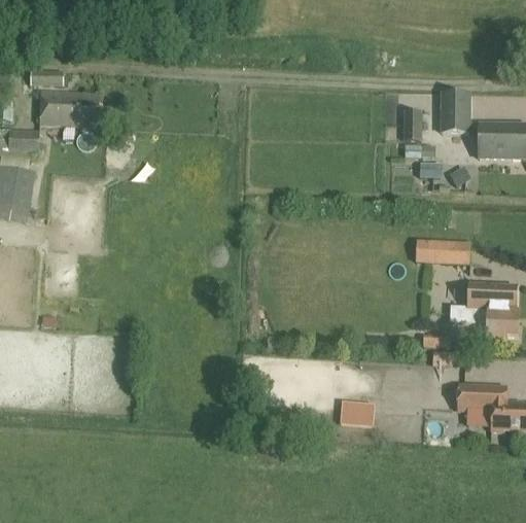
[(63,70),(28,69),(27,69),(26,84),(63,84),(63,70)]
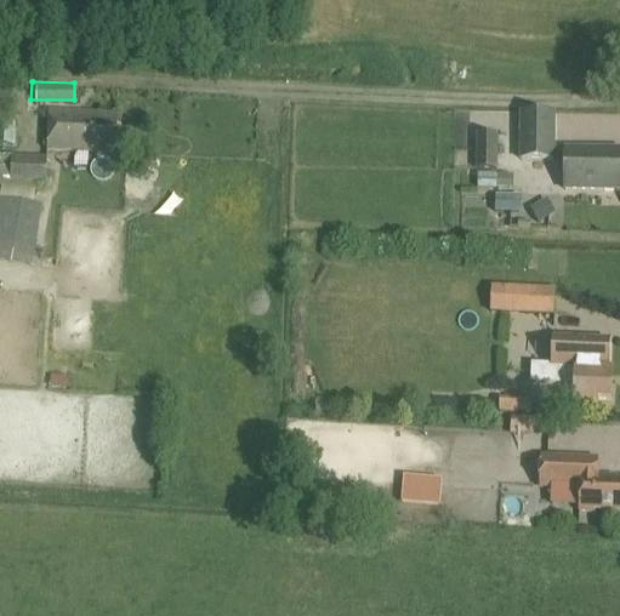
[(115,149),(117,109),(47,107),(46,146),(115,149)]
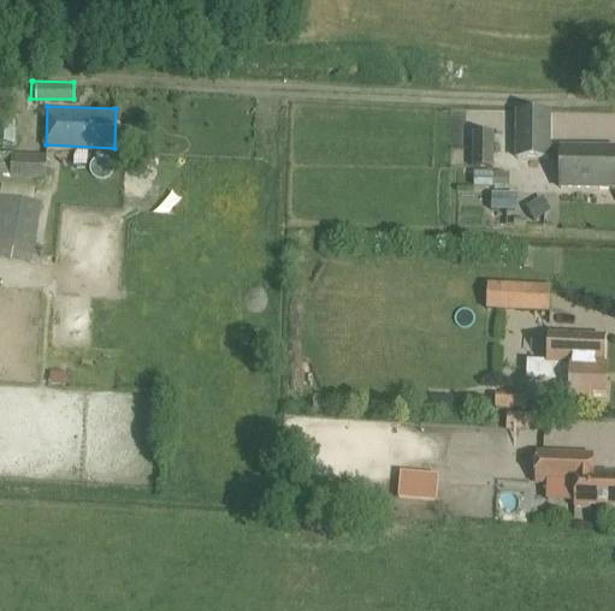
[(548,155),(548,108),(516,108),(515,154),(548,155)]
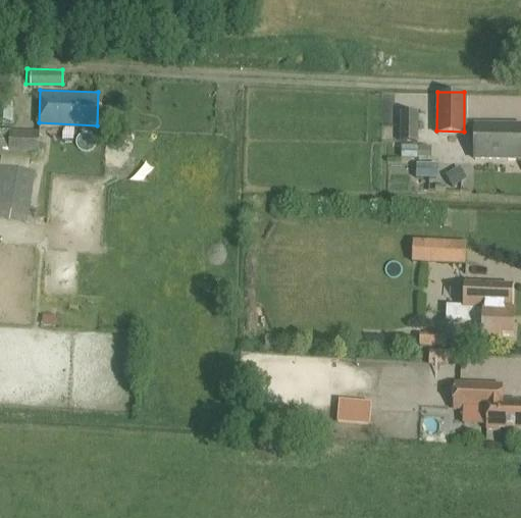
[(0,118),(9,119),(11,95),(0,94),(0,118)]
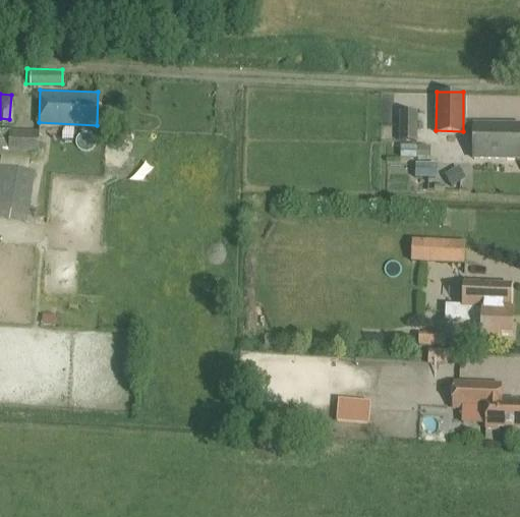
[(415,138),(416,110),(399,110),(399,138),(415,138)]
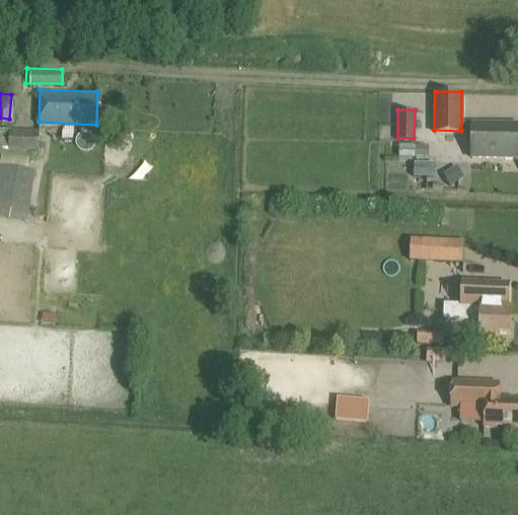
[(517,155),(517,121),(471,121),(470,155),(517,155)]
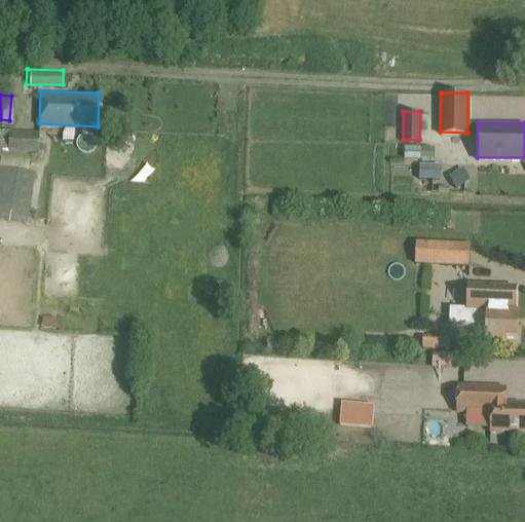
[(20,150),(38,150),(39,129),(0,127),(0,156),(20,157),(20,150)]
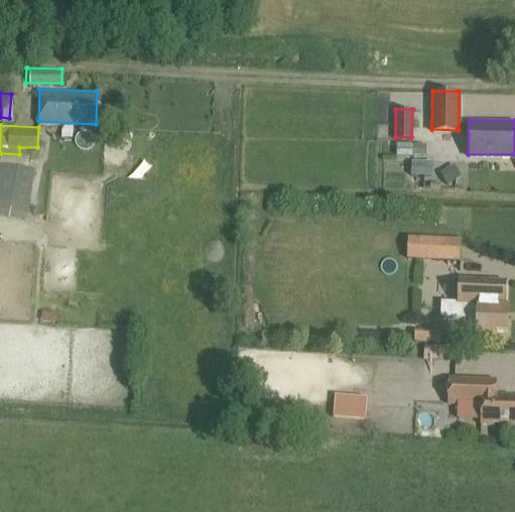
[(399,158),(411,157),(410,143),(398,144),(399,158)]
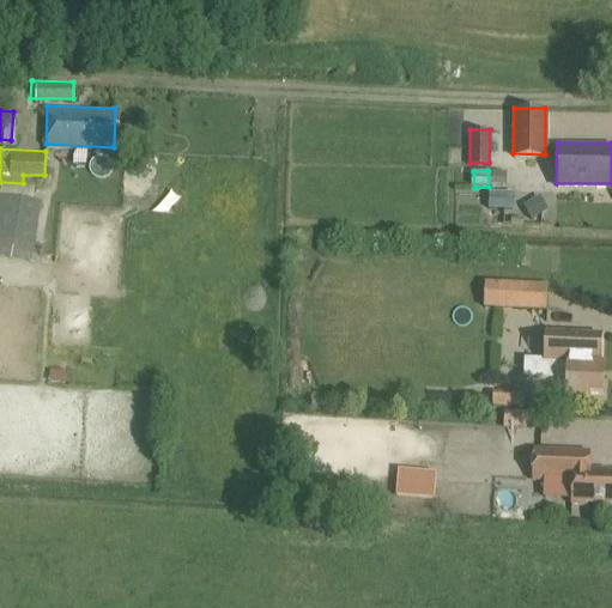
[(511,190),(491,192),(492,207),(511,207),(511,190)]
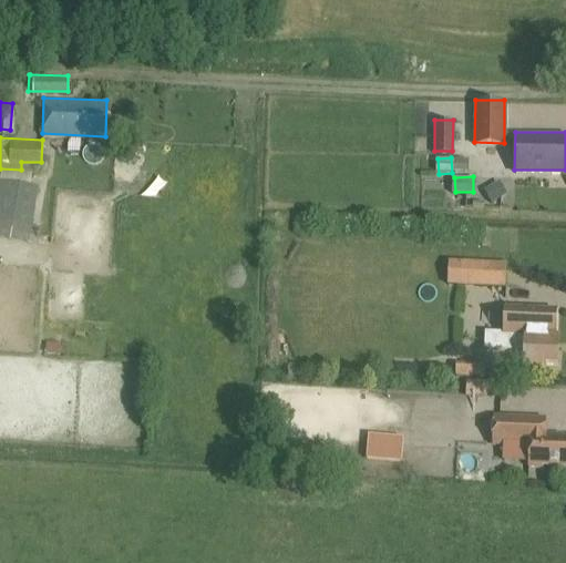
[(0,177),(0,218),(30,224),(37,184),(0,177)]
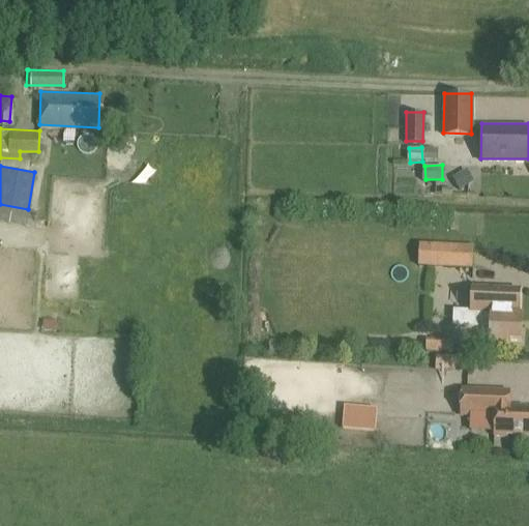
[(465,167),(451,175),(460,188),(473,180),(465,167)]
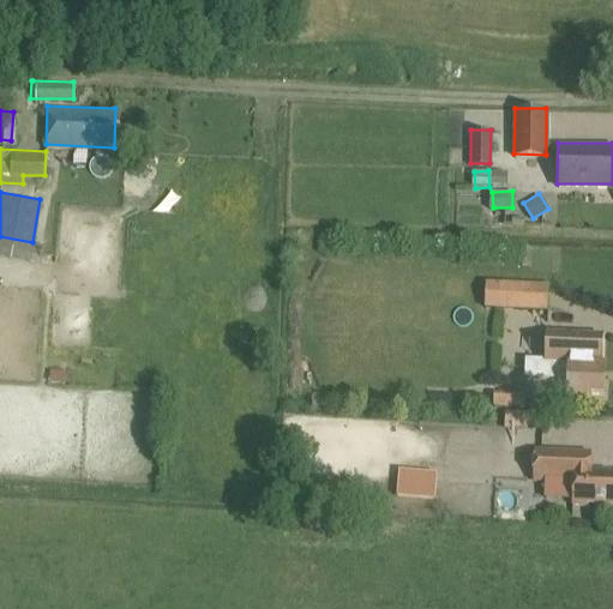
[(514,306),(547,307),(548,283),(514,282),(514,306)]
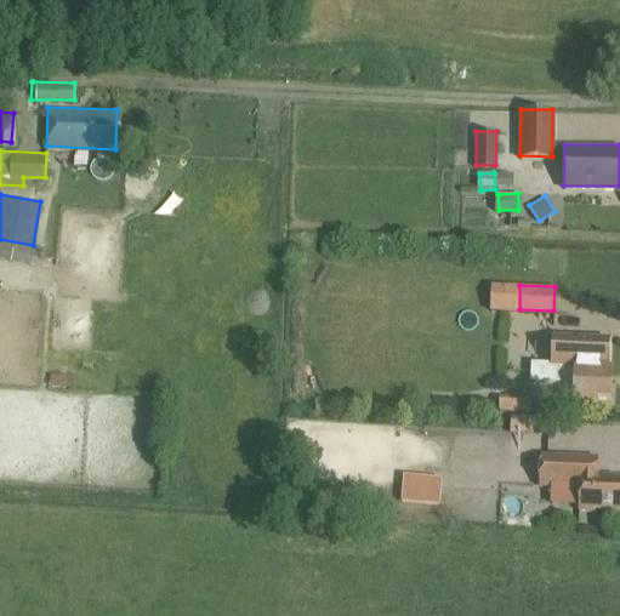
[(595,397),(610,397),(612,366),(607,366),(608,336),(552,334),(551,363),(532,361),(530,378),(574,381),(573,401),(595,403),(595,397)]
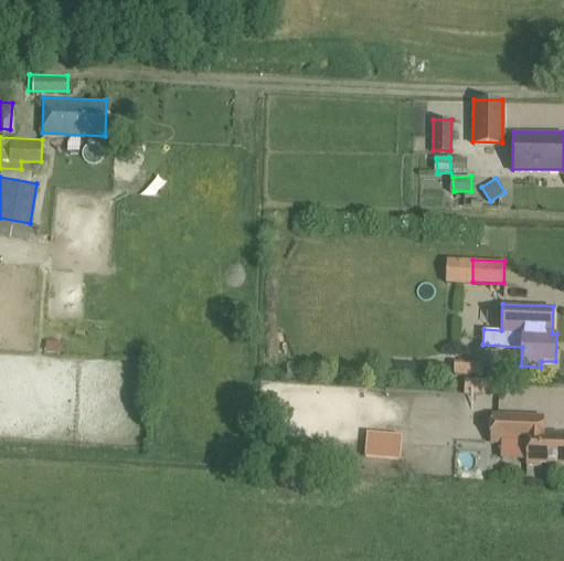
[(453,358),(453,369),(482,369),(482,358),(453,358)]
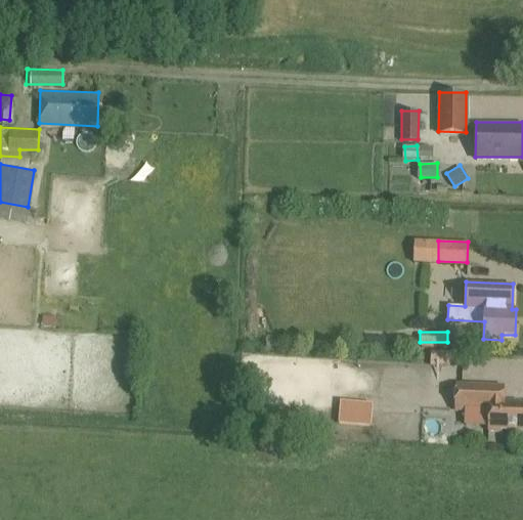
[(431,347),(432,361),(461,359),(461,346),(431,347)]
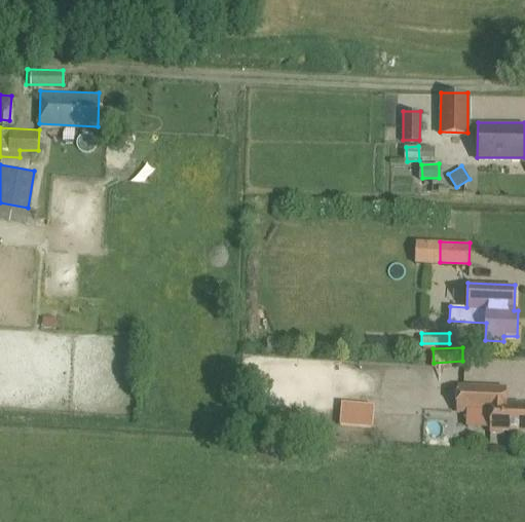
[(490,411),(489,431),(502,432),(502,429),(524,429),(524,404),(521,404),(521,402),(504,401),(505,386),(456,384),(456,410),(490,411)]
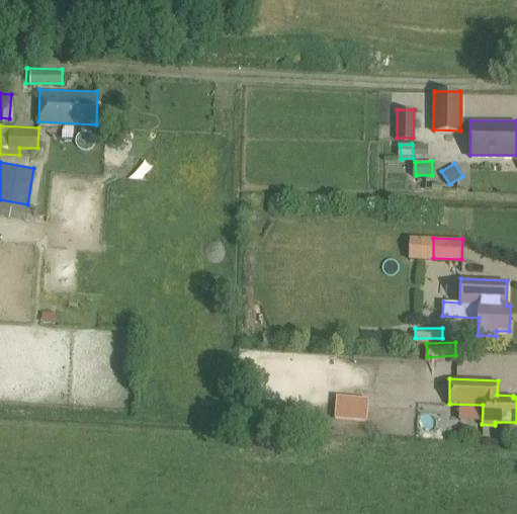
[(334,417),(368,417),(368,395),(335,394),(334,417)]
